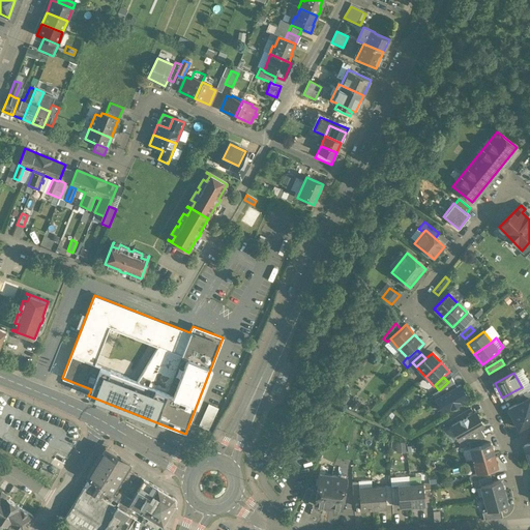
[(448,382),(439,390),(432,394),(435,400),(457,387),(451,379),(448,382)]
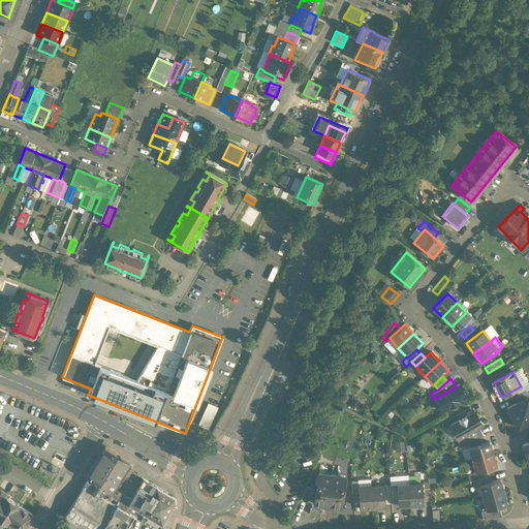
[(456,386),(434,399),(441,411),(466,398),(459,384),(456,386)]
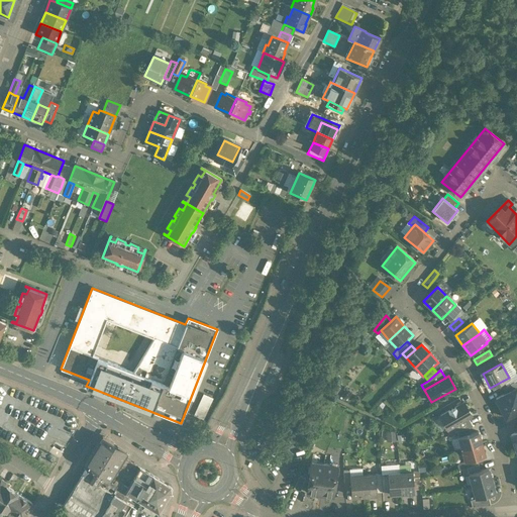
[(503,381),(491,387),(494,393),(505,387),(506,386),(503,381)]
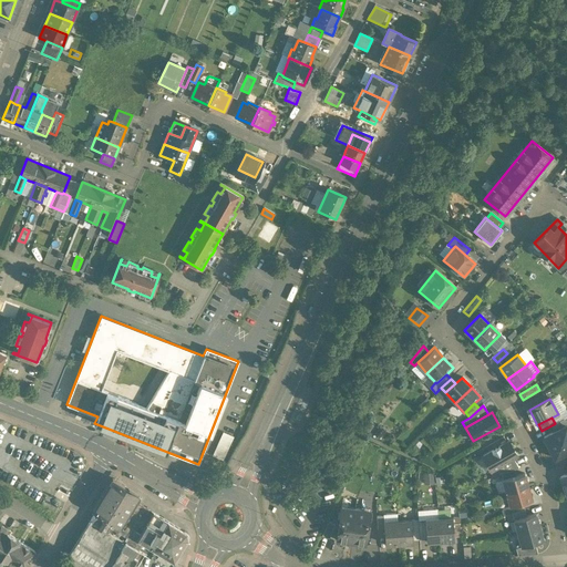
[(554,424),(542,431),(545,436),(556,431),(554,424)]
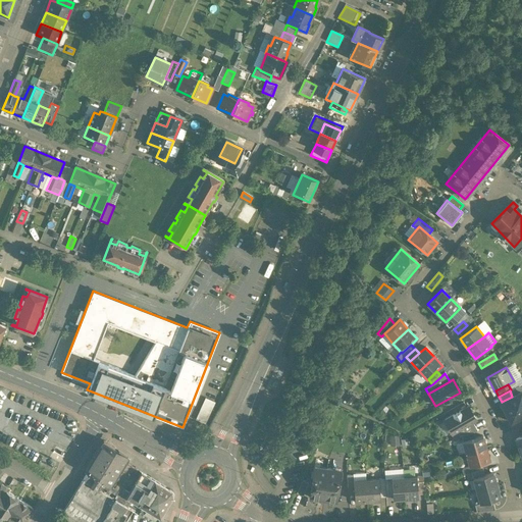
[(502,402),(500,403),(510,422),(521,417),(521,416),(521,394),(521,392),(502,402)]
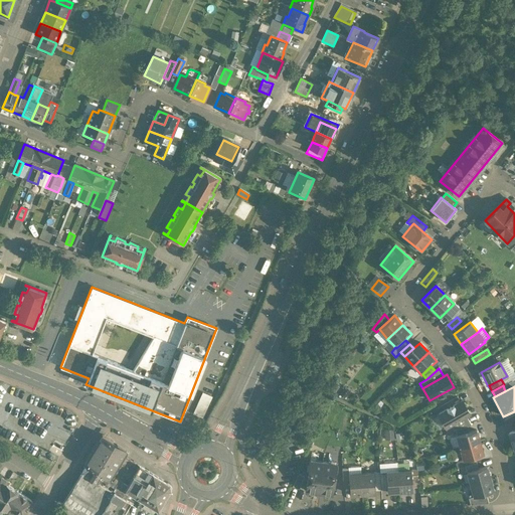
[(200,391),(192,413),(203,417),(211,395),(200,391)]
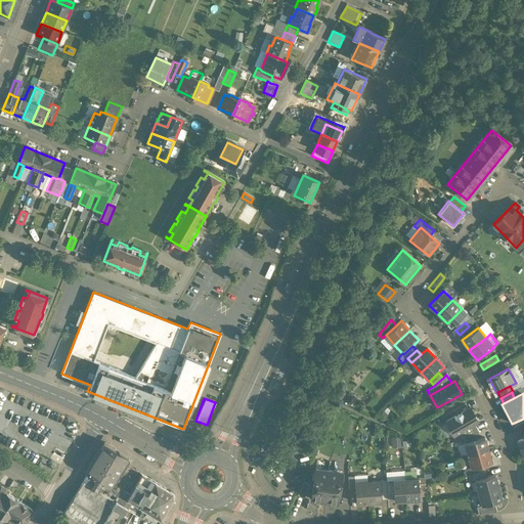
[(470,408),(445,422),(453,435),(474,423),(477,421),(470,408)]
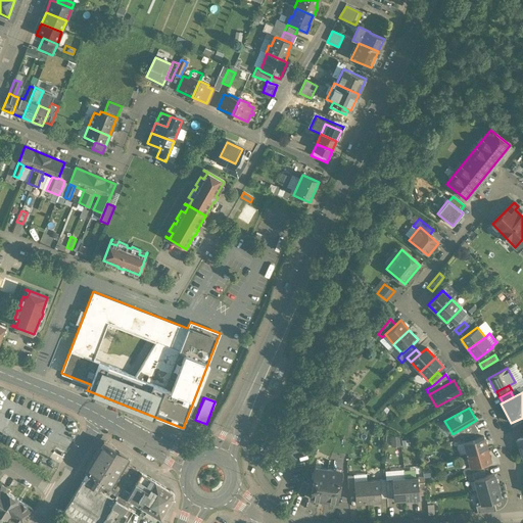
[(473,422),(453,434),(456,439),(462,436),(474,433),(478,431),(473,422)]
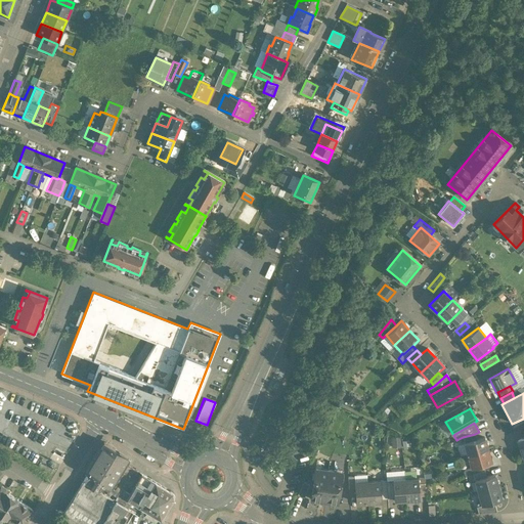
[(475,434),(463,437),(465,443),(476,439),(475,434)]
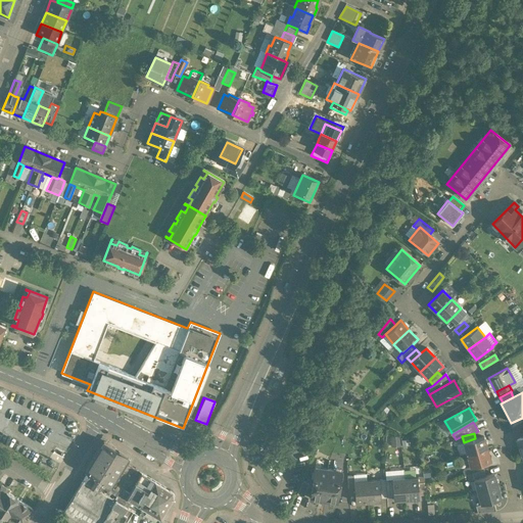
[(464,442),(463,442),(467,455),(486,448),(483,436),(475,438),(464,442)]
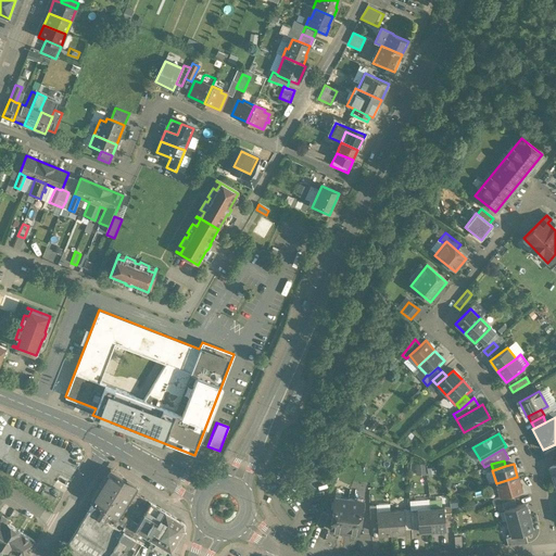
[(122,477),(110,469),(91,500),(118,517),(131,494),(130,494),(131,492),(135,487),(121,478),(122,477)]
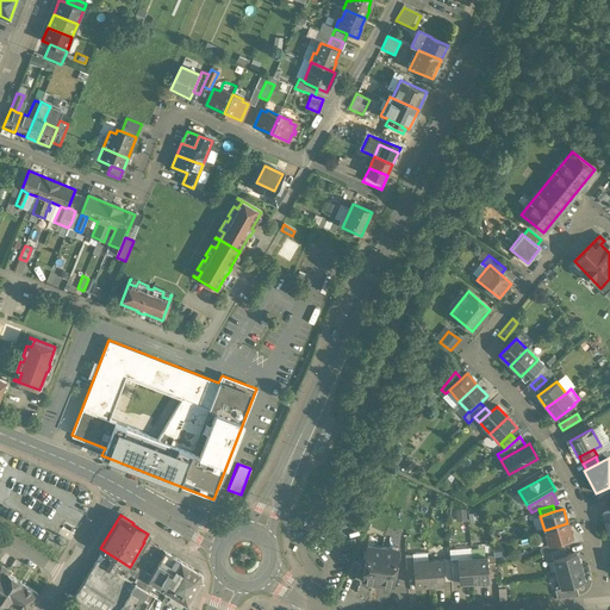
[(567,523),(545,530),(548,545),(562,541),(572,537),(567,523)]
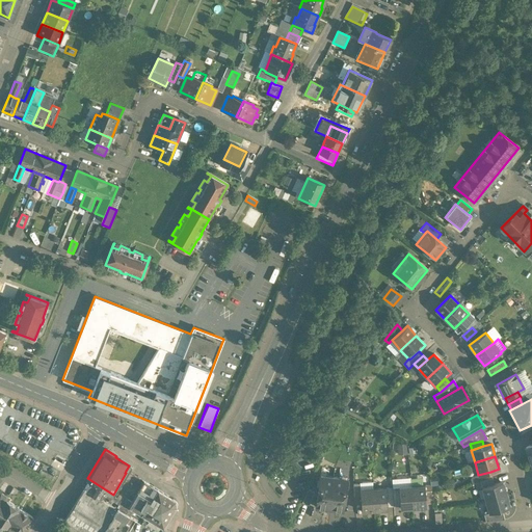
[(143,481),(126,471),(125,473),(126,473),(113,495),(130,505),(143,481)]
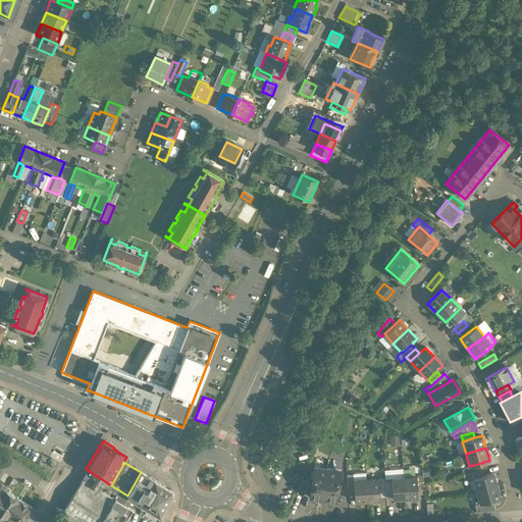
[(481,463),(469,466),(471,472),(482,468),(481,463)]
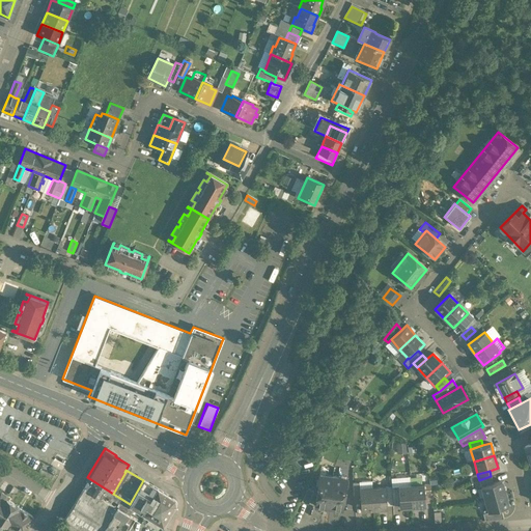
[(332,477),(319,475),(315,506),(329,507),(332,477)]
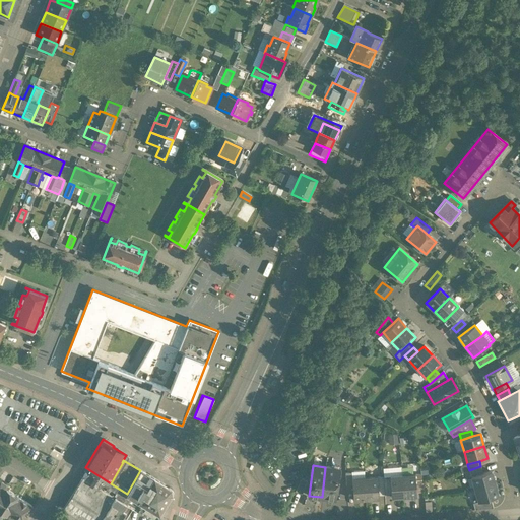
[(469,470),(463,471),(465,477),(471,476),(482,472),(480,466),(469,470)]
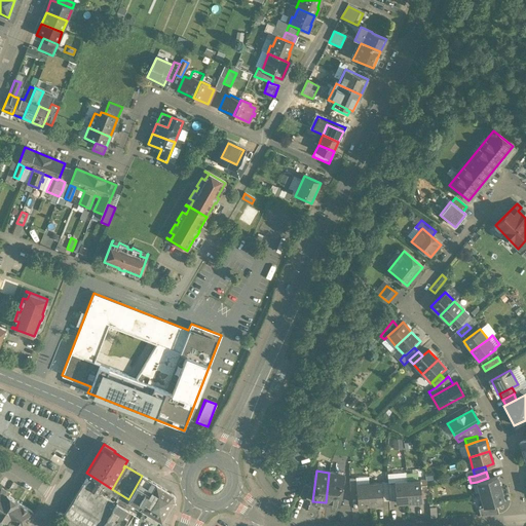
[(342,474),(329,473),(326,502),(338,504),(340,490),(341,491),(342,490),(342,487),(342,486),(340,486),(342,474)]
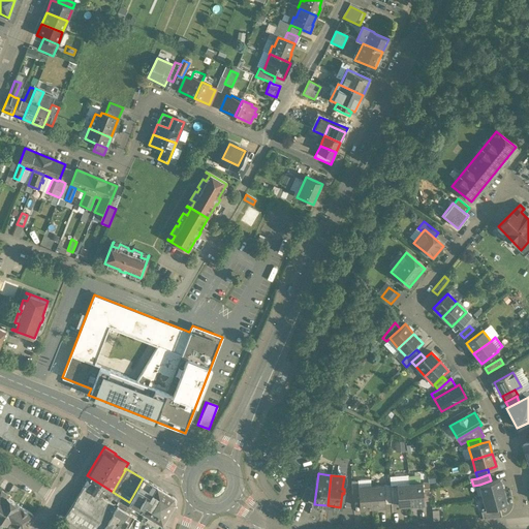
[(172,496),(143,478),(129,502),(145,512),(144,516),(148,518),(147,519),(160,527),(162,523),(162,524),(174,504),(175,504),(173,496),(172,496)]
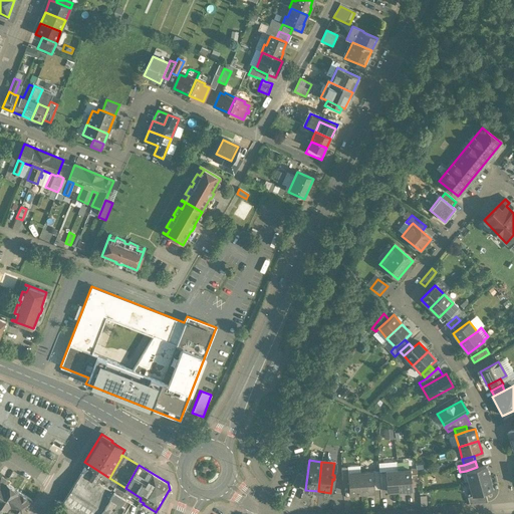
[(477,467),(466,471),(469,483),(489,477),(485,465),(477,467)]
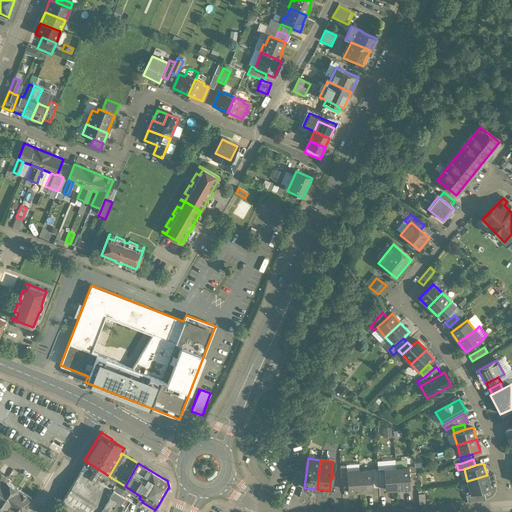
[(408,466),(396,467),(397,488),(410,487),(409,484),(408,466)]
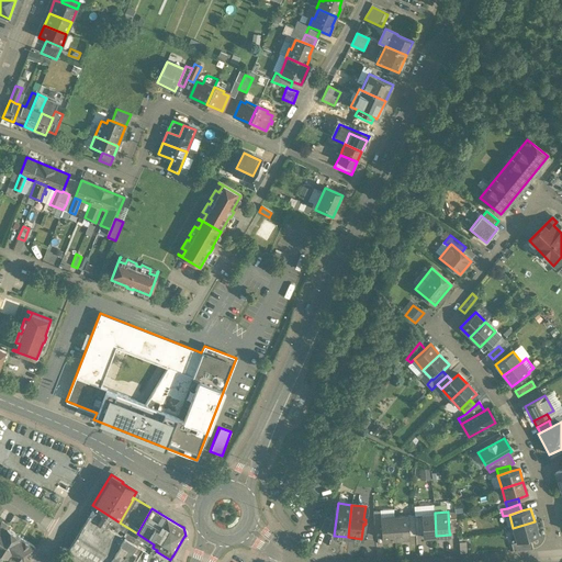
[(435,513),(420,514),(422,534),(423,537),(436,536),(435,513)]
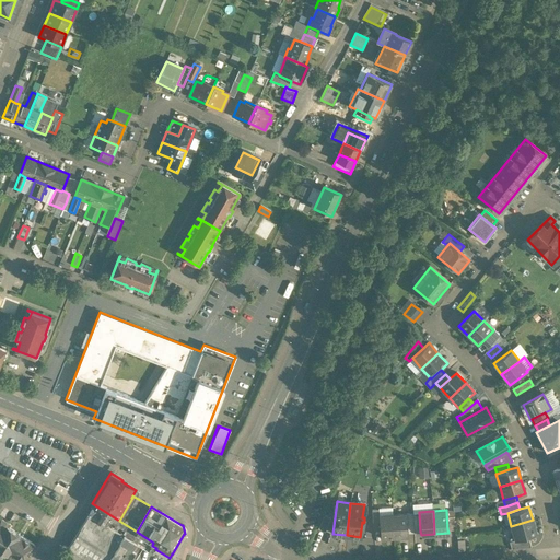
[(406,513),(393,514),(394,536),(408,535),(407,533),(406,513)]
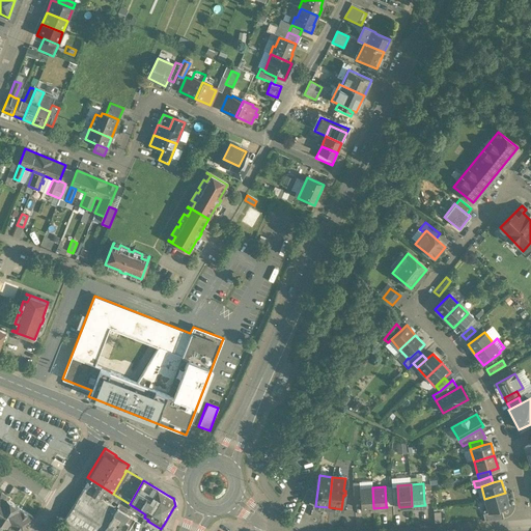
[(372,487),(359,488),(359,495),(361,509),(373,508),(372,487)]
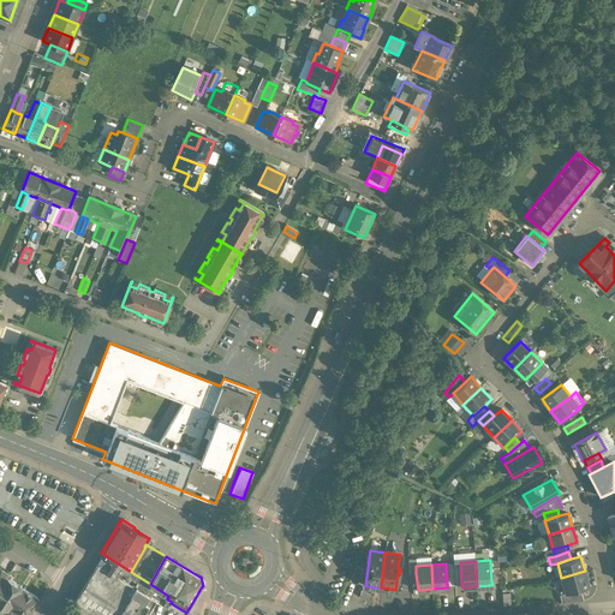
[(356,566),(348,581),(357,584),(363,569),(356,566)]
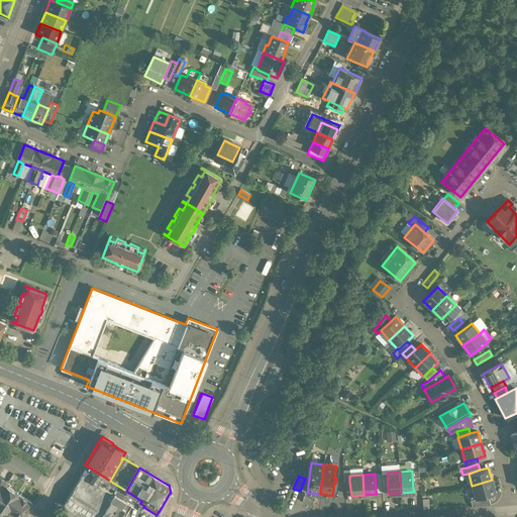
[(120,516),(128,506),(83,477),(63,507),(78,516),(120,516)]
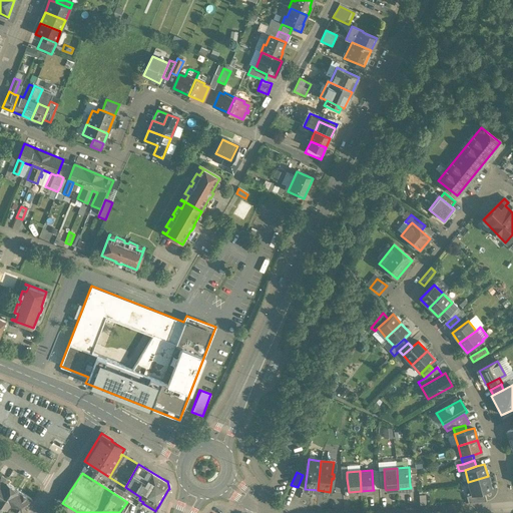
[(488,476),(468,482),(471,494),(491,488),(488,476)]
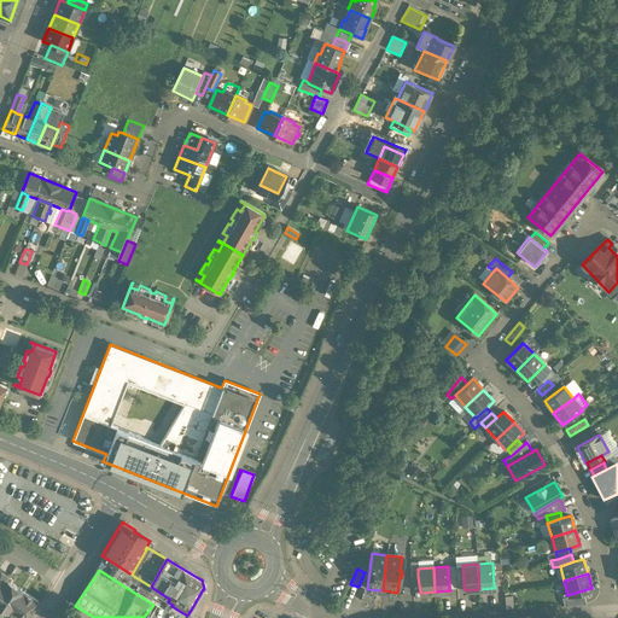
[(3,581),(0,583),(0,604),(1,605),(15,586),(7,581),(6,583),(3,581)]
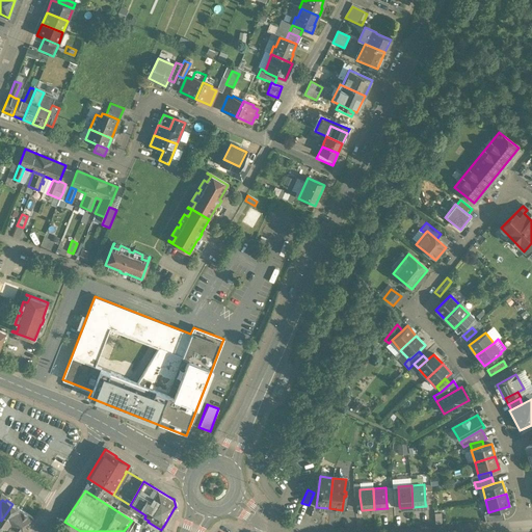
[(1,521),(0,522),(0,530),(5,524),(6,525),(8,523),(11,525),(22,509),(12,504),(1,521)]
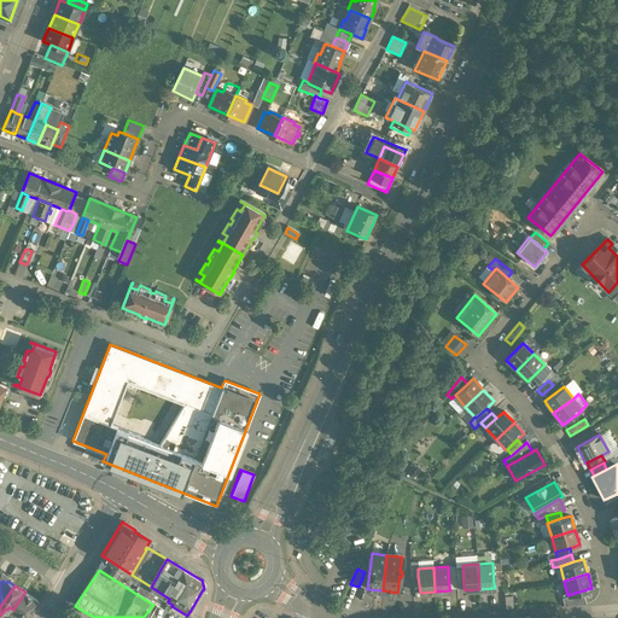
[(38,600),(25,592),(13,610),(21,614),(24,617),(28,617),(30,617),(29,616),(38,600)]
